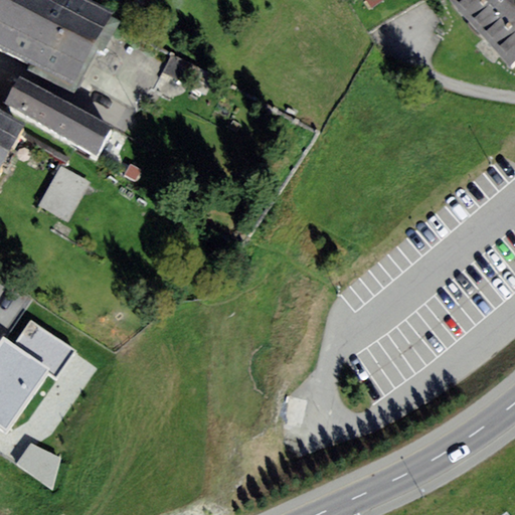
[(89,0),(0,0),(0,1),(95,50),(115,13),(89,0)]
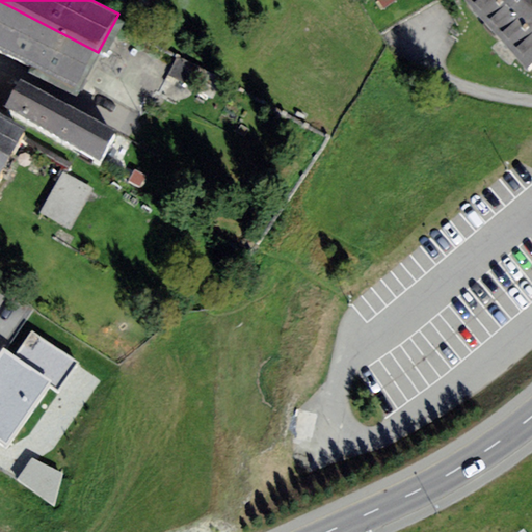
[(531,79),(531,0),(478,0),(463,11),(526,85),(531,79)]
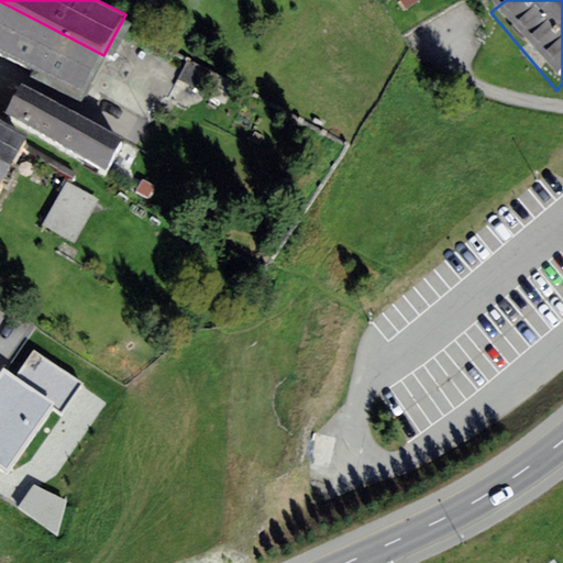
[(80,101),(103,55),(0,1),(0,54),(33,72),(30,76),(80,101)]
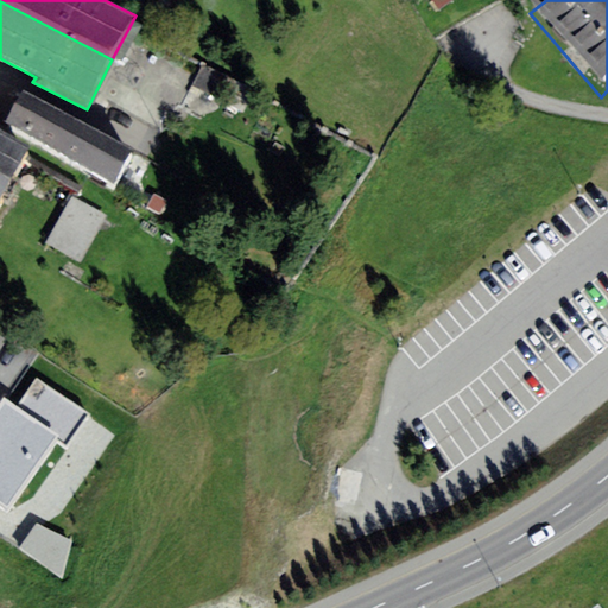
[(114,183),(133,150),(24,90),(5,124),(114,183)]
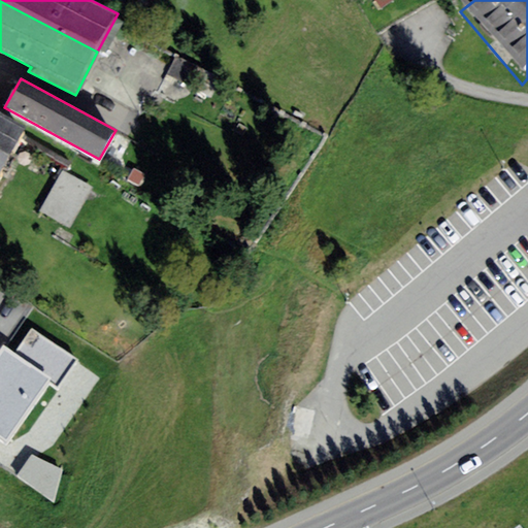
[(0,172),(26,128),(0,112),(0,172)]
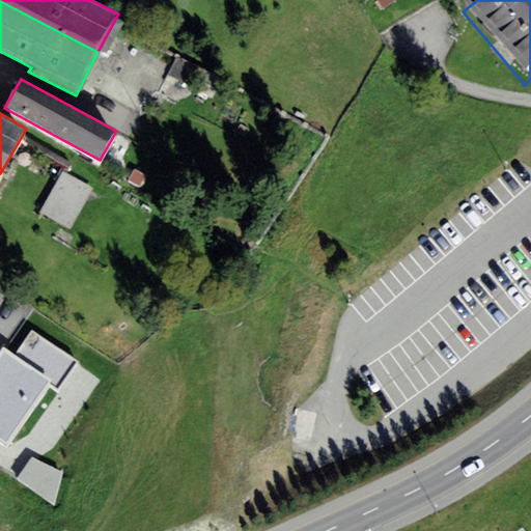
[(92,189),(61,171),(39,212),(71,229),(92,189)]
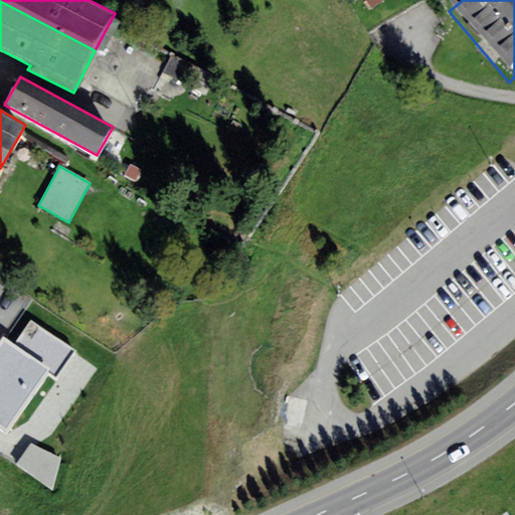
[(12,346),(2,339),(0,341),(0,423),(7,430),(48,371),(57,378),(75,351),(30,320),(12,346)]
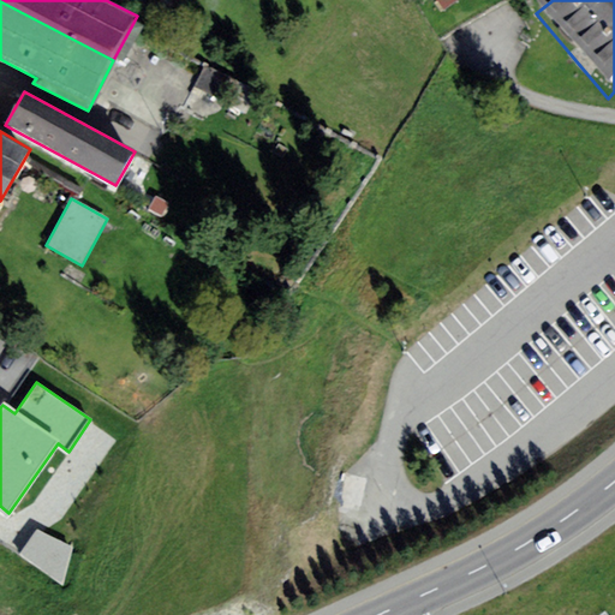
[(39,526),(21,555),(61,579),(79,550),(39,526)]
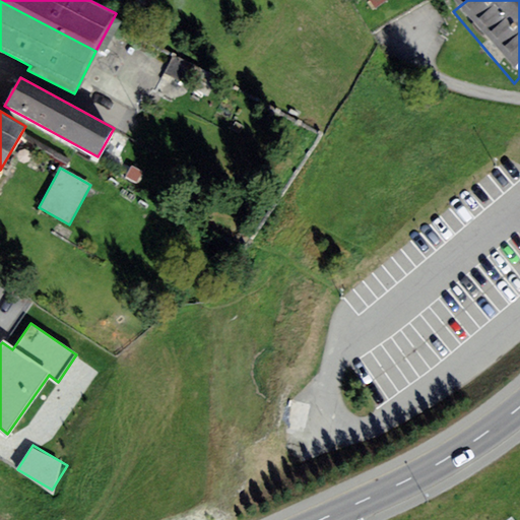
All buildings are outlined.
